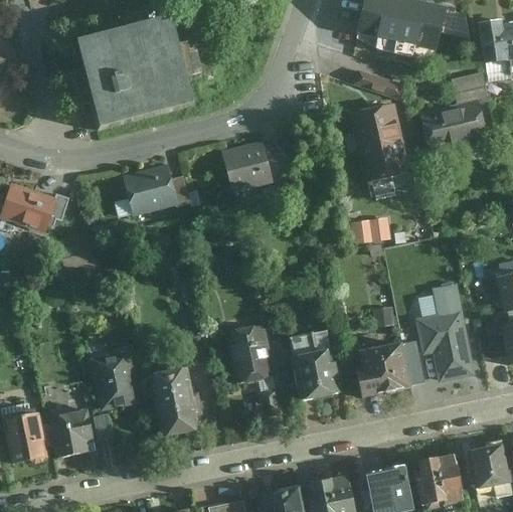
[(421,15),(375,9),(370,45),(416,51),(421,15)]
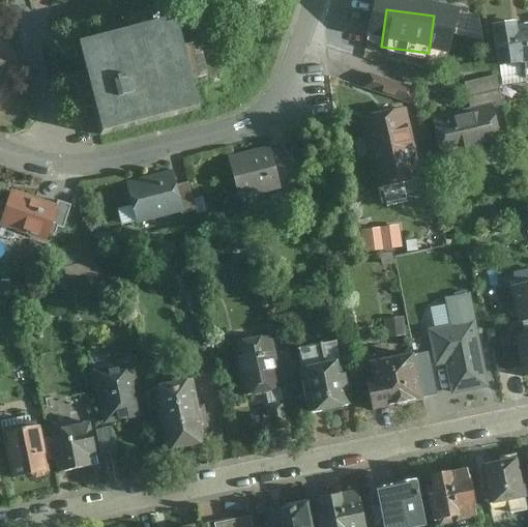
[(176,15),(75,40),(82,69),(68,74),(77,109),(92,105),(99,134),(200,107),(193,78),(208,75),(199,38),(183,42),(176,15)]
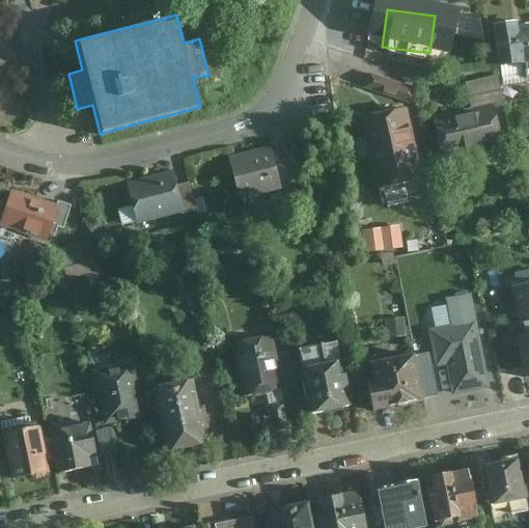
[(528,20),(494,26),(501,66),(528,61),(528,20)]
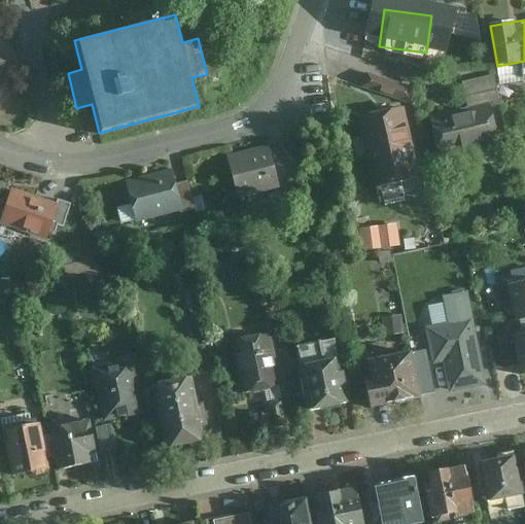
[(419,88),(365,70),(360,85),(415,103),(419,88)]
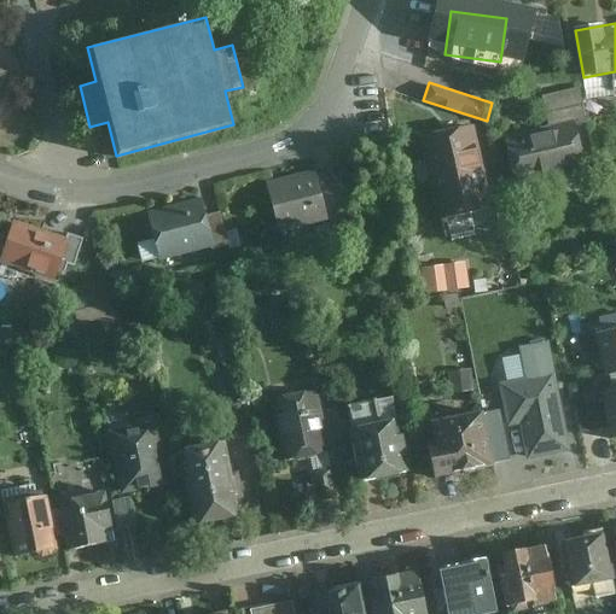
[(550,123),(501,134),(513,182),(586,165),(576,123),(590,120),(581,83),(542,92),(550,123)]
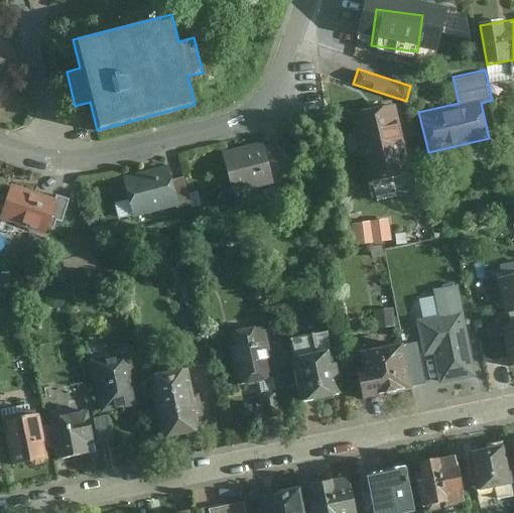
[(395,103),(349,113),(365,182),(412,172),(395,103)]
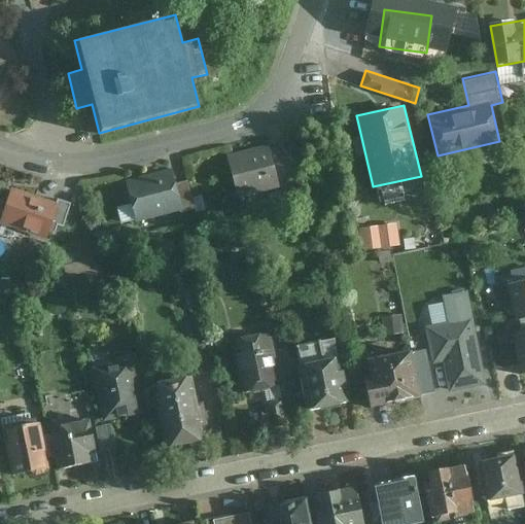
[(304,154),(288,136),(279,144),(294,162),(304,154)]
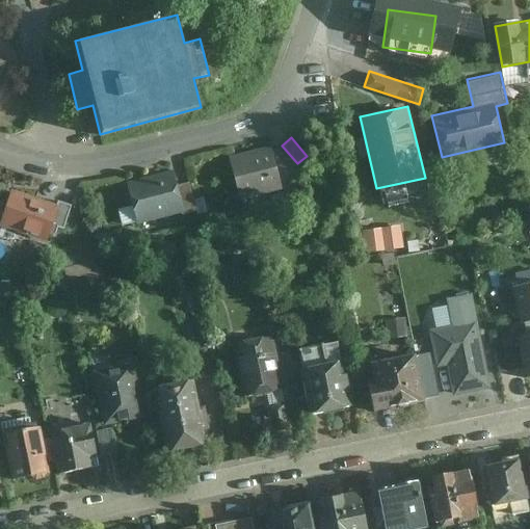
[(272,143),(230,154),(240,197),(283,187),(272,143)]
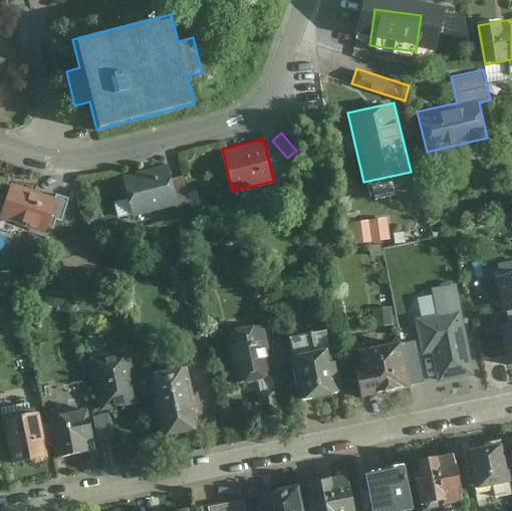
[(165,165),(119,178),(131,216),(176,204),(169,179),(165,165)]
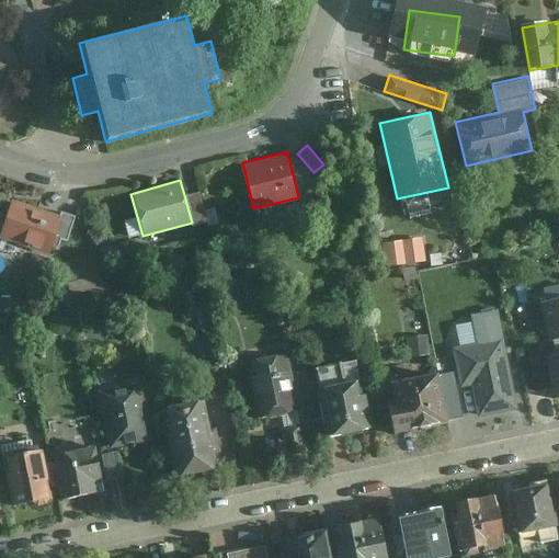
[(197,191),(184,195),(192,223),(205,218),(197,191)]
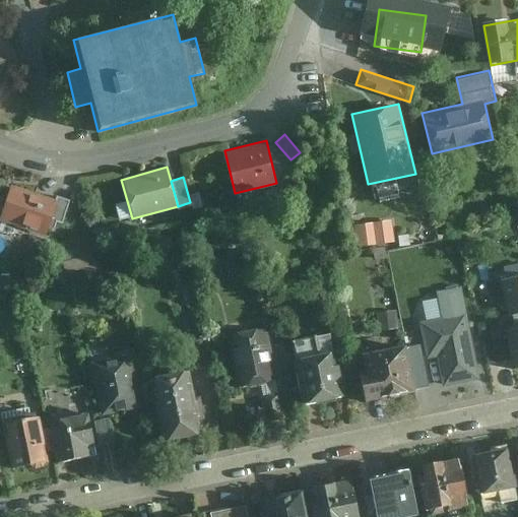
[(54,198),(10,184),(0,212),(0,220),(44,235),(47,225),(56,199),(54,198)]
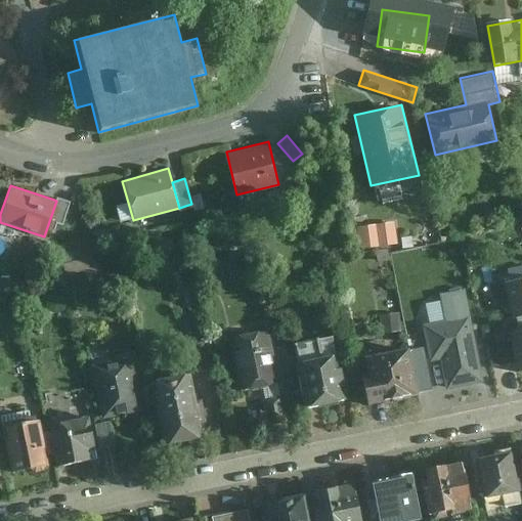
[(55,197),(54,200),(56,201),(47,227),(52,229),(55,222),(61,224),(70,201),(55,197)]
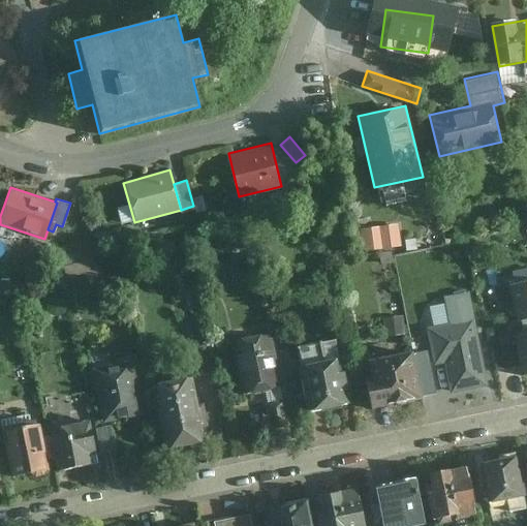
[(399,219),(360,225),(363,249),(402,243),(399,219)]
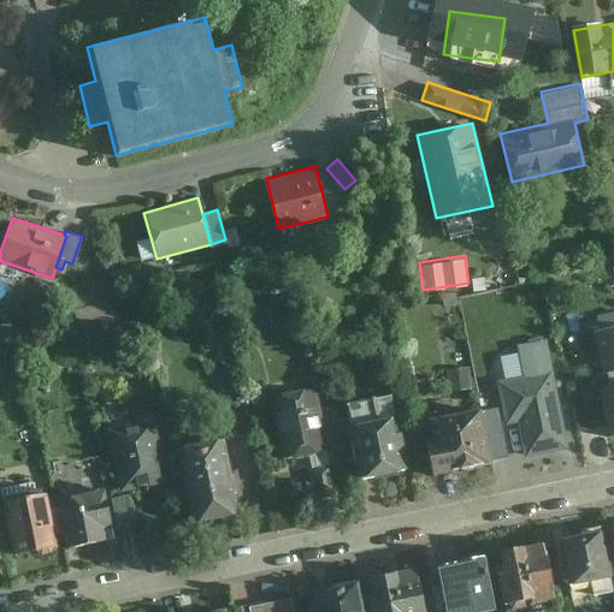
[(613,309),(596,312),(597,325),(613,322),(613,309)]
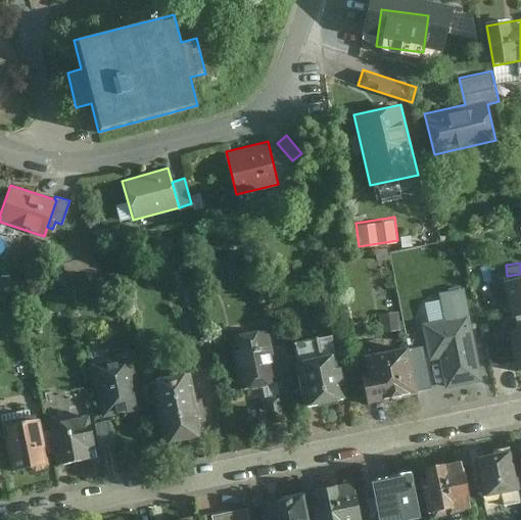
[(520,278),(505,281),(511,318),(520,315),(520,278)]
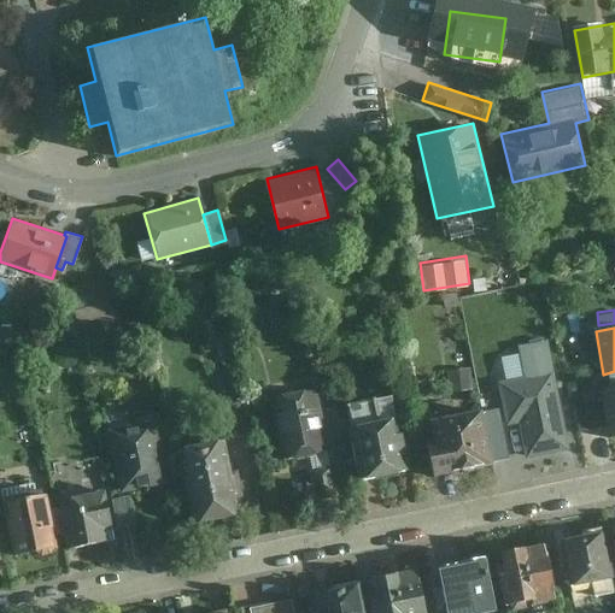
[(545,343),(521,348),(527,375),(497,381),(505,423),(519,422),(526,454),(526,458),(569,449),(552,371),(551,371),(545,343)]
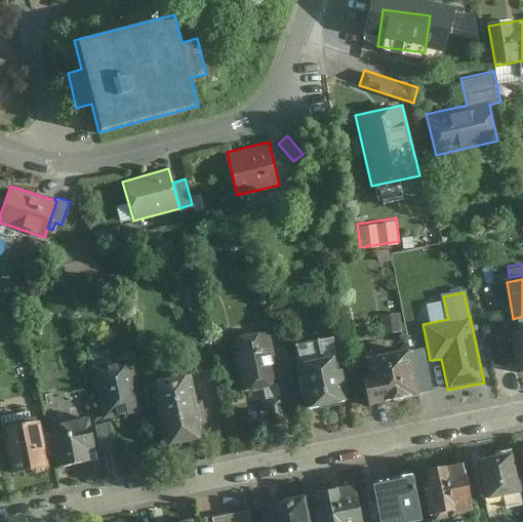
[(399,328),(399,312),(380,311),(379,327),(399,328)]
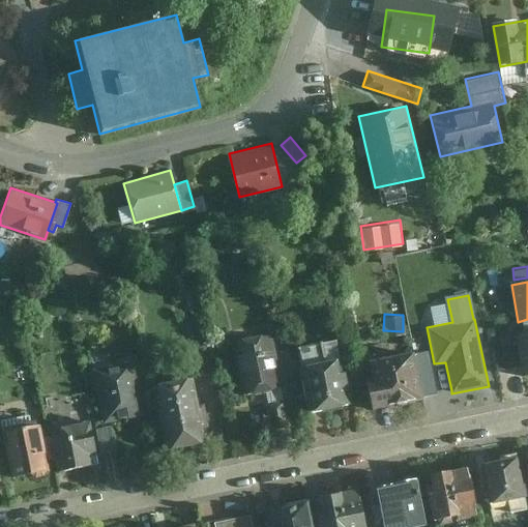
[(527,332),(516,335),(523,377),(527,375),(527,332)]
